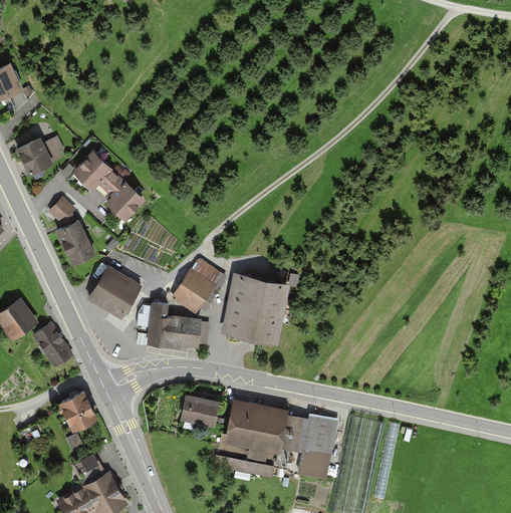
[(9,64),(0,68),(0,99),(21,90),(9,64)]
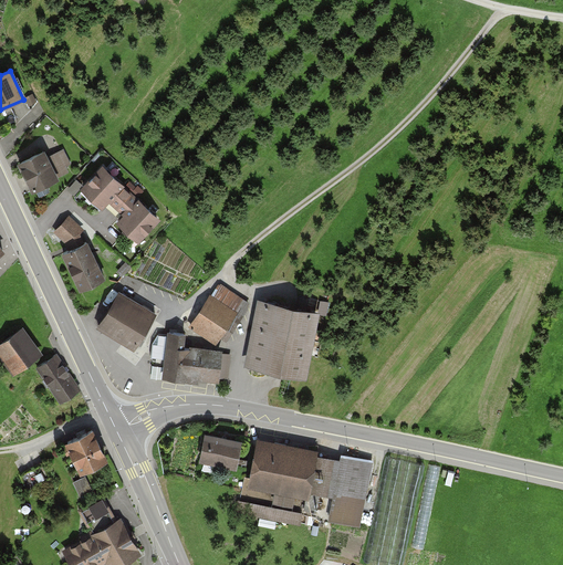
[(52,135),(43,138),(49,152),(58,148),(52,135)]
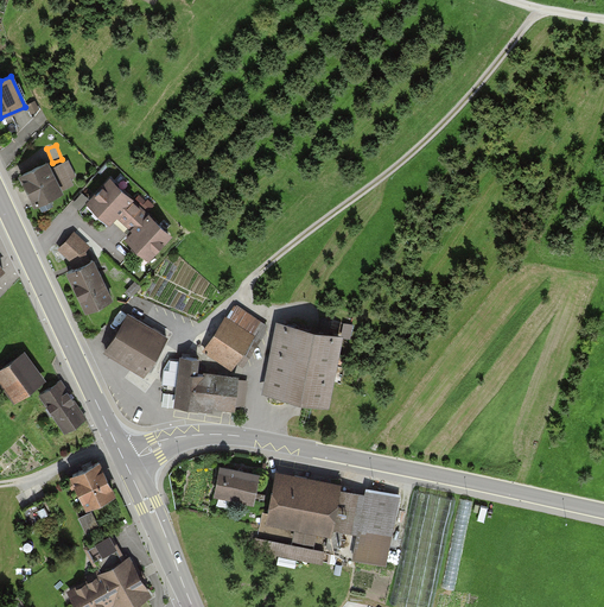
[(48,164),(19,177),(33,208),(63,194),(62,190),(75,184),(64,164),(51,170),(48,164)]
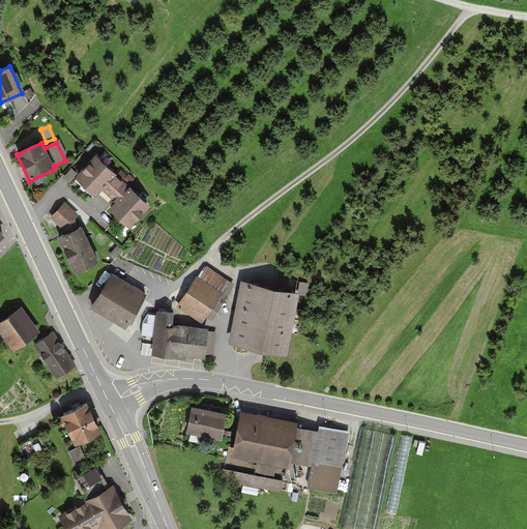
[(150,206),(94,156),(75,179),(95,198),(99,193),(113,205),(108,210),(129,230),(150,206)]
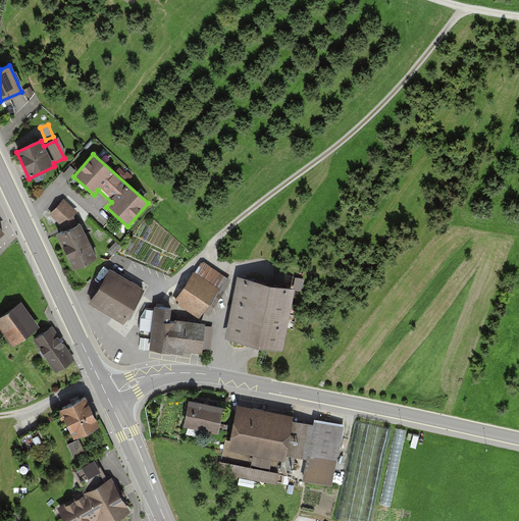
[(75,213),(61,201),(48,216),(62,228),(75,213)]
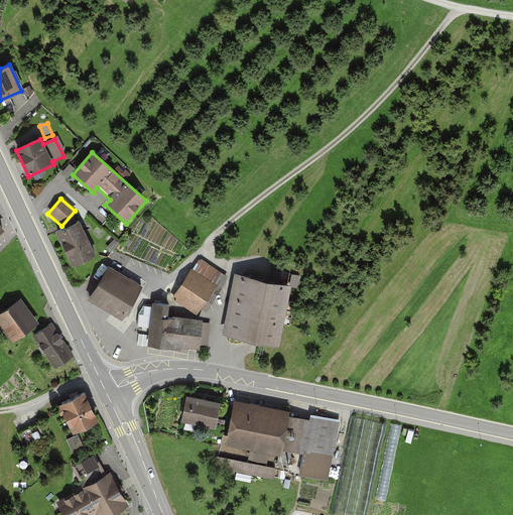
[(94,256),(79,223),(55,234),(71,267),(94,256)]
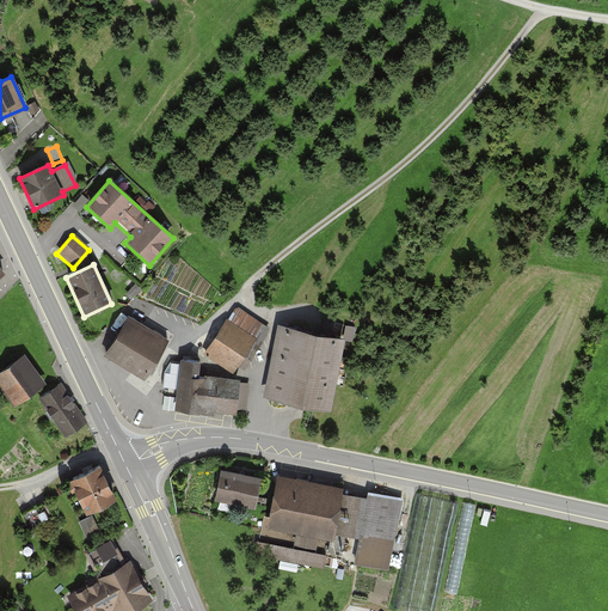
[(269,330),(234,307),(202,355),(232,374),(238,367),(243,370),(269,330)]
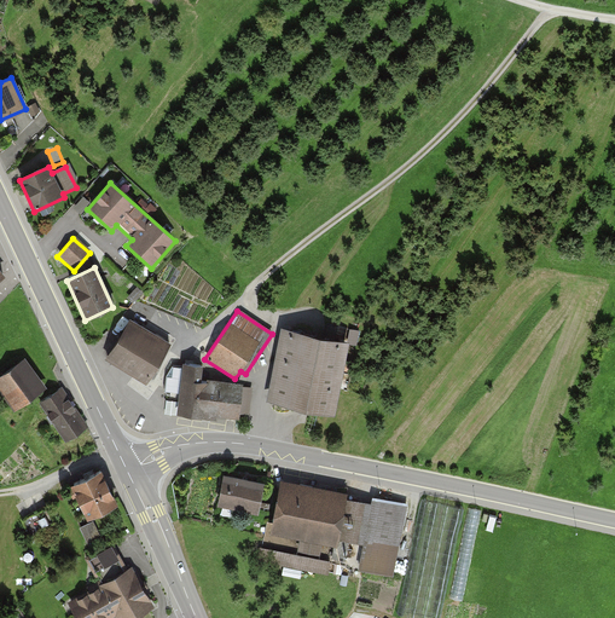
[(168,345),(128,321),(105,359),(145,383),(168,345)]
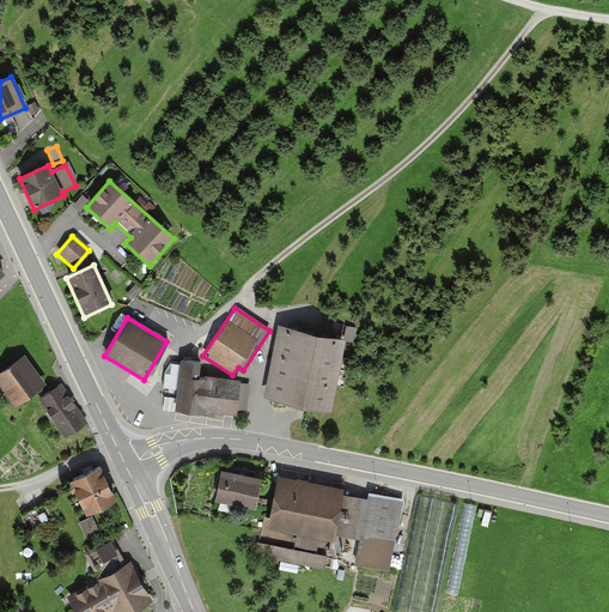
[(345,339),(278,326),(265,398),(332,410),(345,339)]
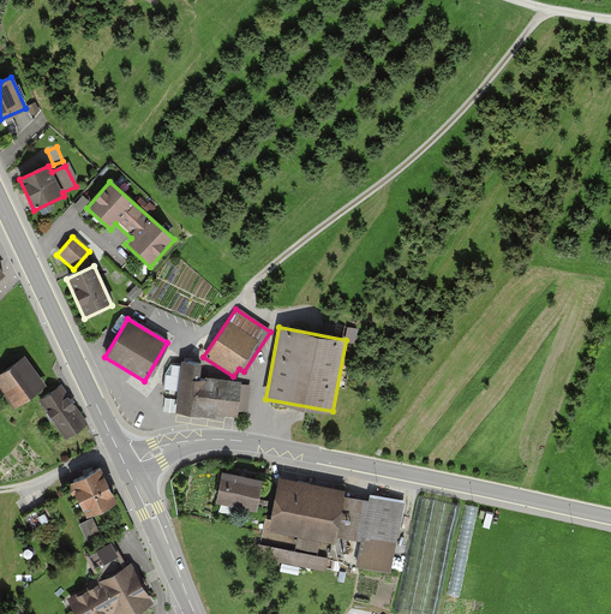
[(43,386),(23,358),(0,374),(0,389),(12,407),(43,386)]
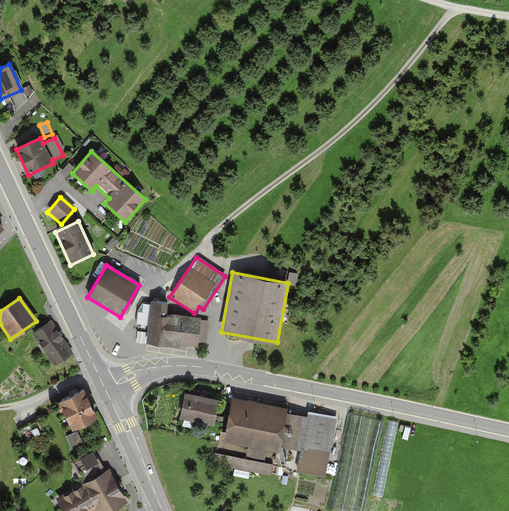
[(168,304),(150,302),(146,342),(198,347),(201,317),(167,314),(168,304)]
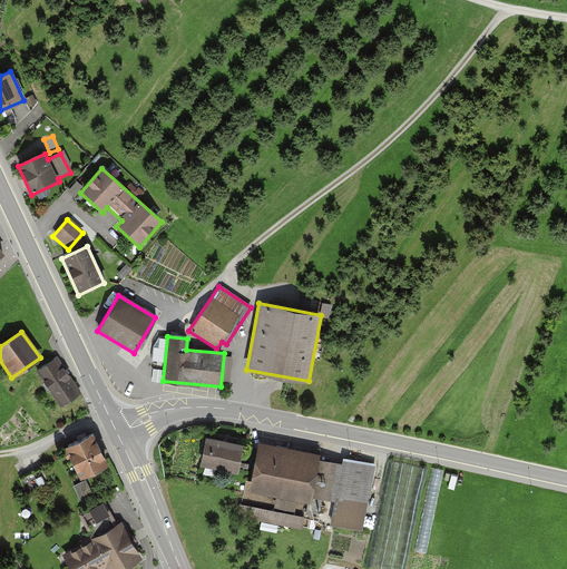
[(79,394),(56,360),(36,373),(60,408),(79,394)]
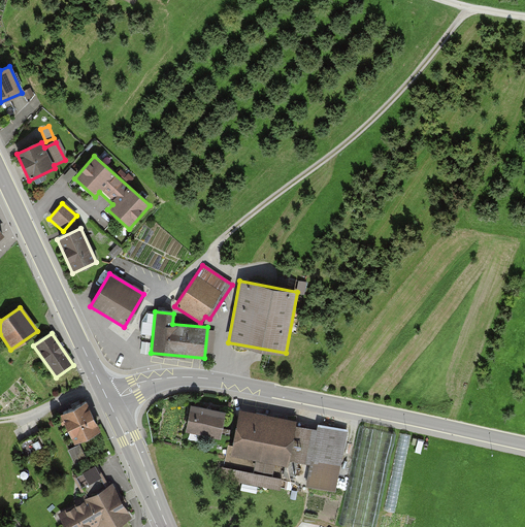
[(100,431),(86,402),(60,415),(74,443),(100,431)]
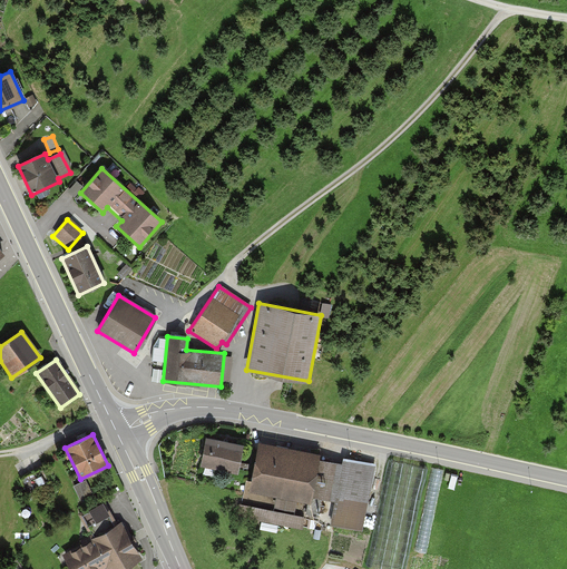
[(243,445),(206,439),(202,464),(237,472),(243,445)]
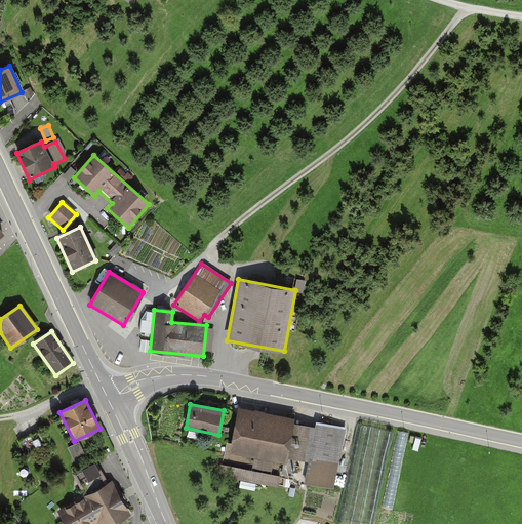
[(293,419),(239,408),(230,451),(285,462),(293,419)]
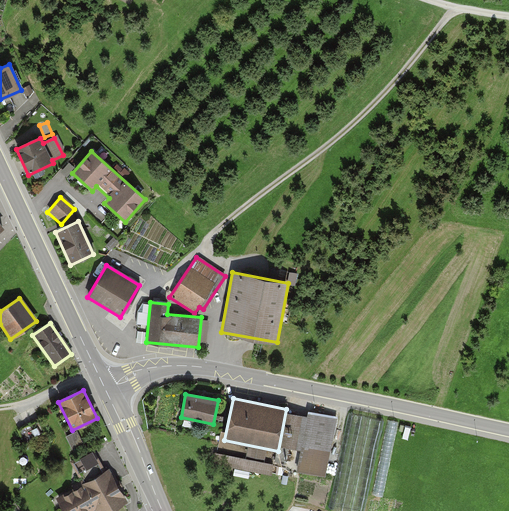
[(77,429),(65,434),(71,447),(83,441),(77,429)]
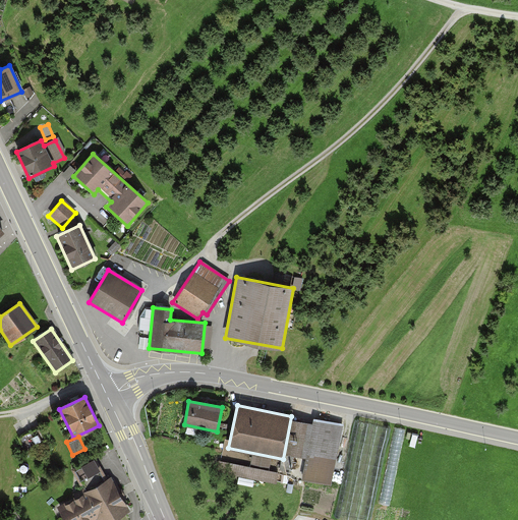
[(104,481),(93,462),(74,473),(83,490),(55,506),(62,519),(115,519),(128,513),(109,478),(104,481)]
